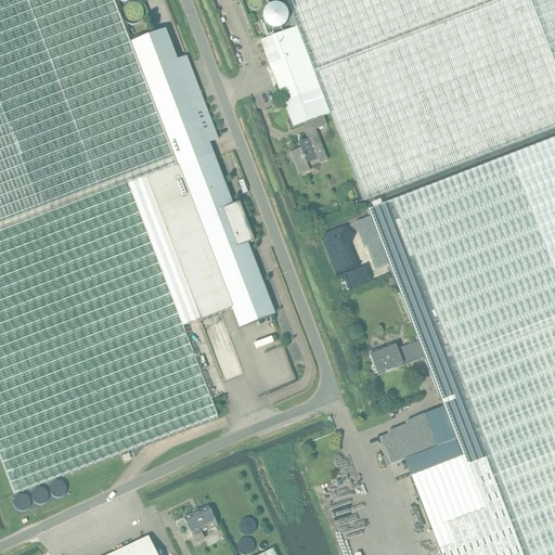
[(113,0),(0,0),(0,459),(14,495),(218,417),(183,327),(128,185),(178,167),(130,42),(113,0)]
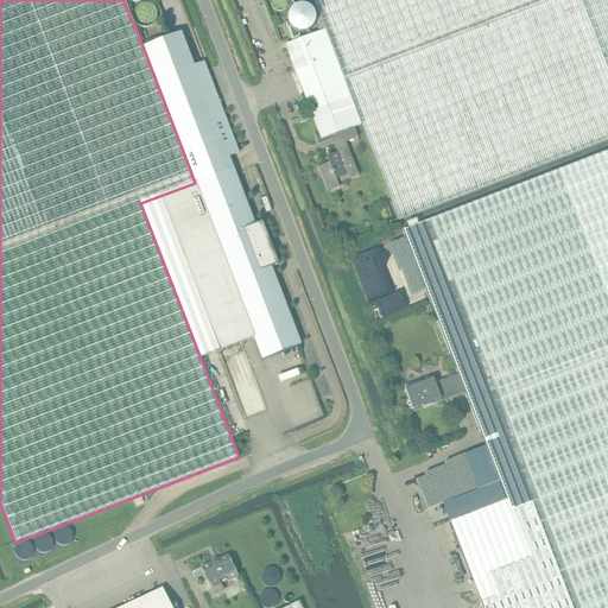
[(355,127),(356,127),(361,125),(399,221),(607,140),(607,0),(314,0),(325,30),(285,45),(322,140),(331,137),(355,127)]
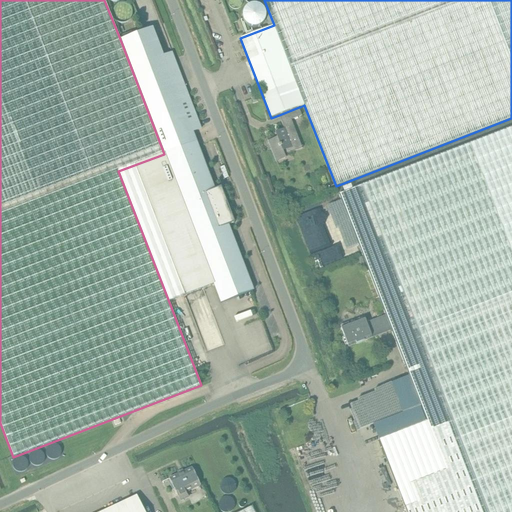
[(247,7),(244,10),(242,13),(242,17),(243,21),(245,23),(248,26),(251,27),(254,27),(258,27),(261,25),(264,22),(265,18),(265,14),(264,10),(261,7),(258,5),(254,4),(250,5),(247,7)]
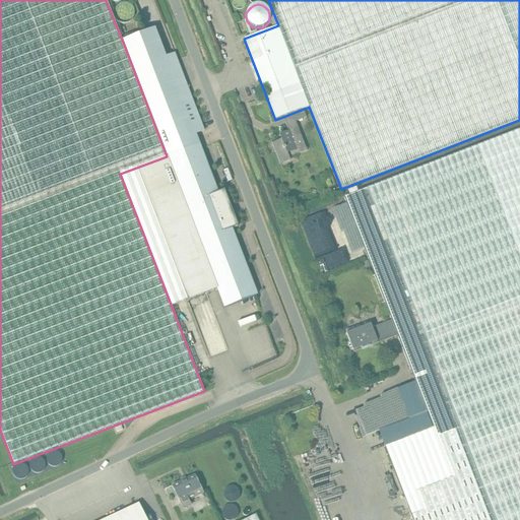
[(167,156),(120,174),(172,307),(187,301),(217,289),(224,308),(258,295),(232,229),(238,226),(226,208),(230,206),(224,191),(217,193),(199,144),(195,134),(204,131),(175,53),(166,56),(155,28),(122,40),(167,156)]
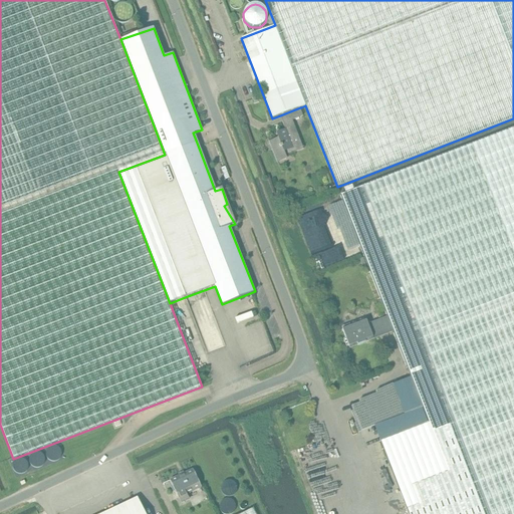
[(301,107),(300,107),(280,115),(283,123),(292,119),(304,115),(301,107)]
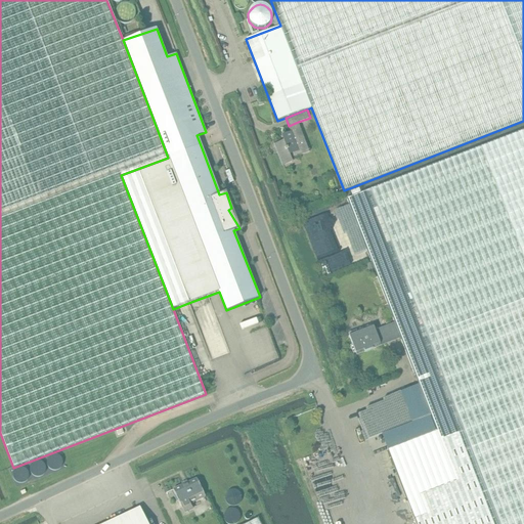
[(277,151),(282,165),(292,162),(291,159),(309,151),(298,122),(289,126),(291,132),(282,136),(285,141),(278,143),(281,149),(277,151)]
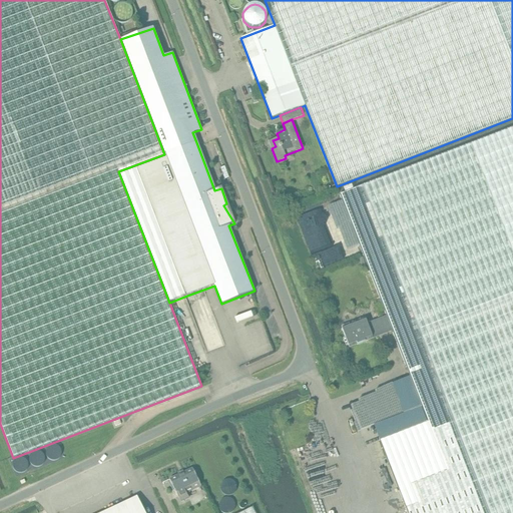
[(386,316),(392,329),(446,471),(410,485),(417,503),(405,508),(407,512),(512,512),(512,127),(340,195),(386,316)]
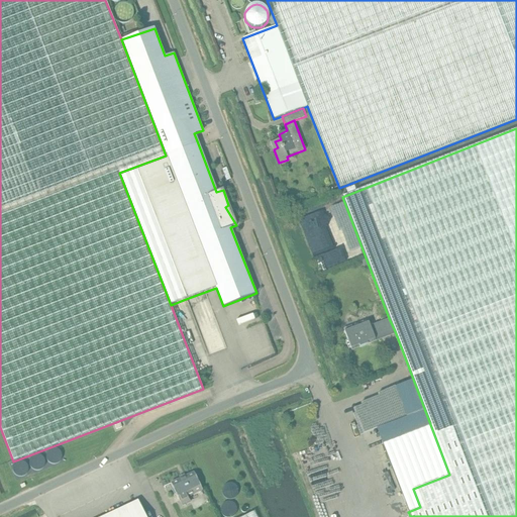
[(350,348),(395,331),(389,318),(370,326),(369,322),(344,331),(350,348)]
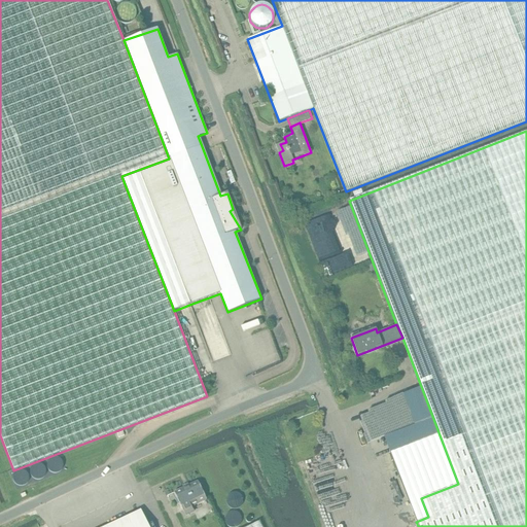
[(182,511),(184,510),(186,516),(195,512),(191,506),(206,499),(198,482),(174,493),(182,511)]
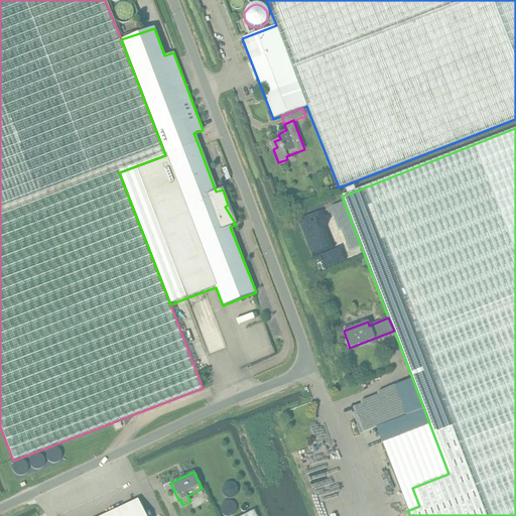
[(145,515),(138,499),(102,515),(145,515)]
